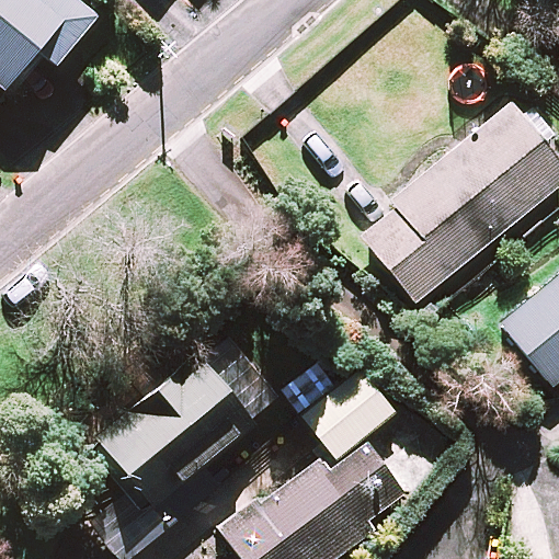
[(98,19),(75,0),(0,0),(0,87),(8,93),(41,53),(58,67),(98,19)]
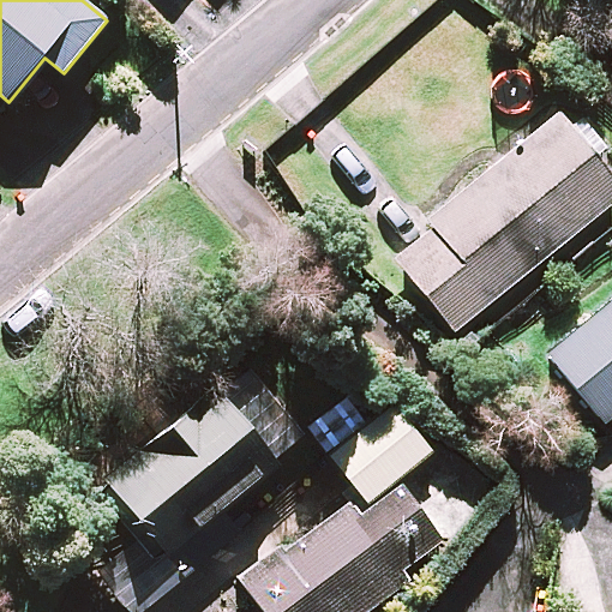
[(611,201),(611,177),(558,113),(390,253),(456,331),(611,201)]
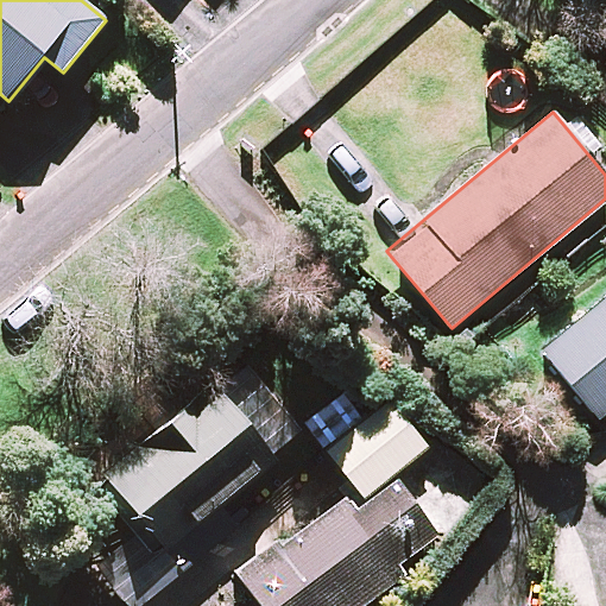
[(605,300),(543,353),(599,420),(605,412),(605,300)]
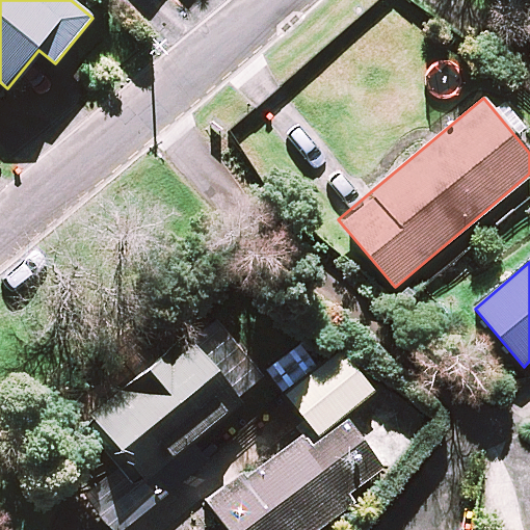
[(115,529),(120,529),(160,499),(207,462),(201,454),(276,395),(214,316),(93,412),(131,460),(88,494),(115,529)]
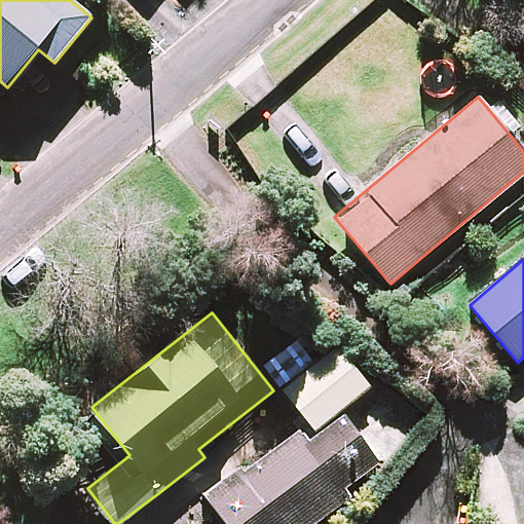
[(260,363),(284,391),(315,429),(370,385),(338,346),(317,364),(294,335),(260,363)]
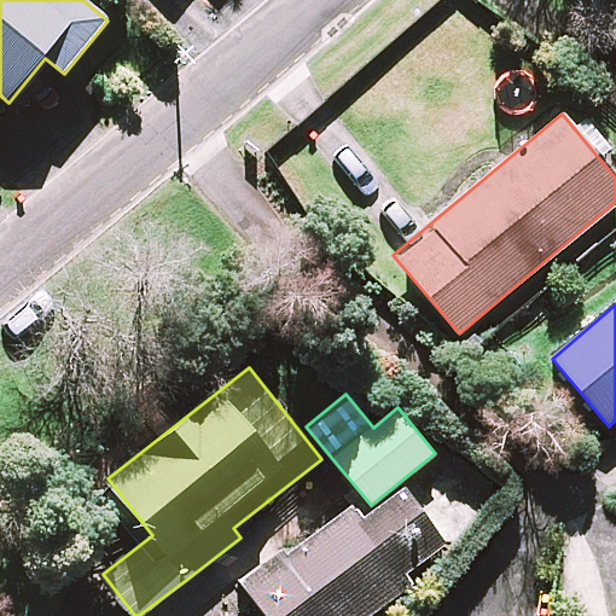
[(364,517),(355,506),(247,590),(266,615),(366,615),(400,591),(394,583),(445,546),(401,489),(364,517)]
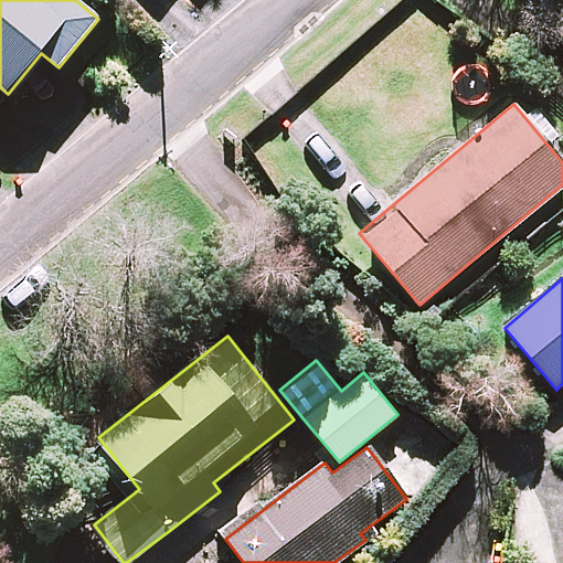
All buildings are outlined.
